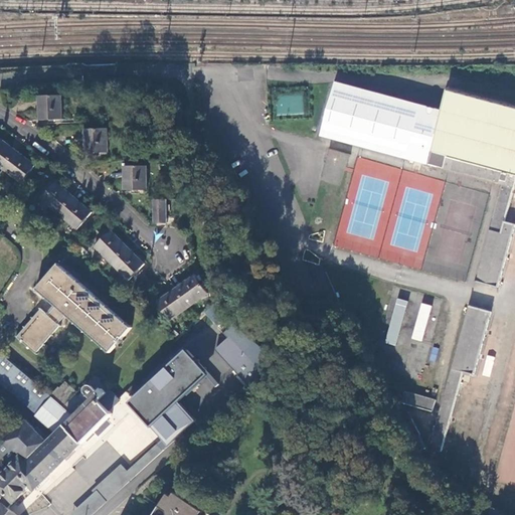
[(477,282),(498,289),(514,226),(514,225),(504,222),(514,178),(514,105),(451,88),(444,113),(421,107),(422,106),(338,82),(323,136),(503,185),(477,282)]
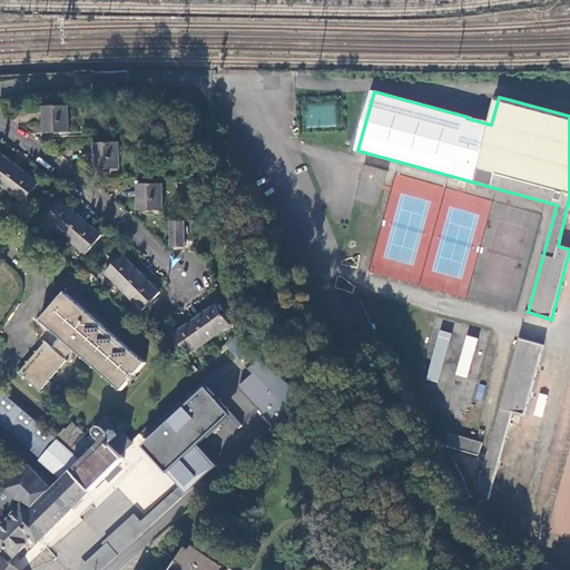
[(43,106),(45,131),(70,131),(69,105),(43,106)]
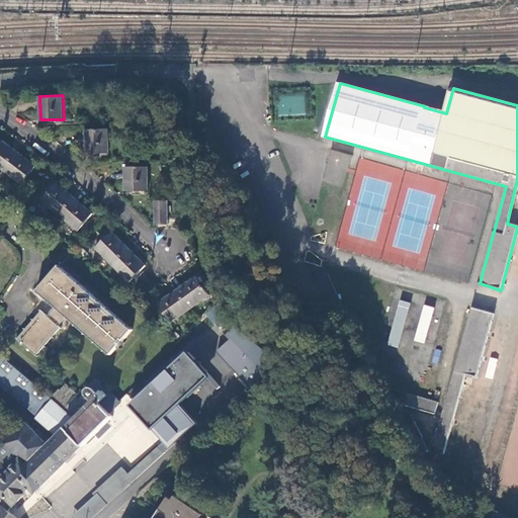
[(169,106),(178,118),(185,113),(176,101),(169,106)]
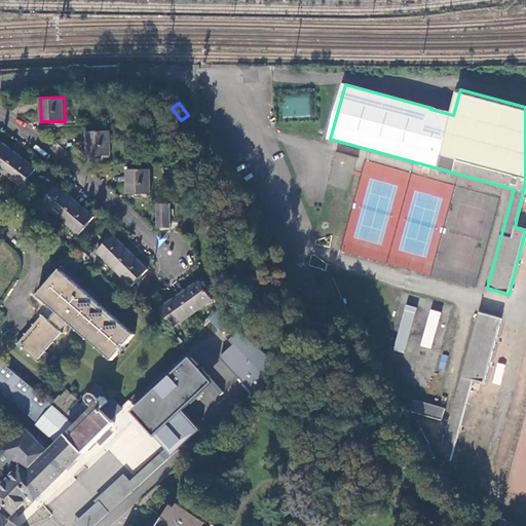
[(86,132),(87,156),(111,156),(110,132),(86,132)]
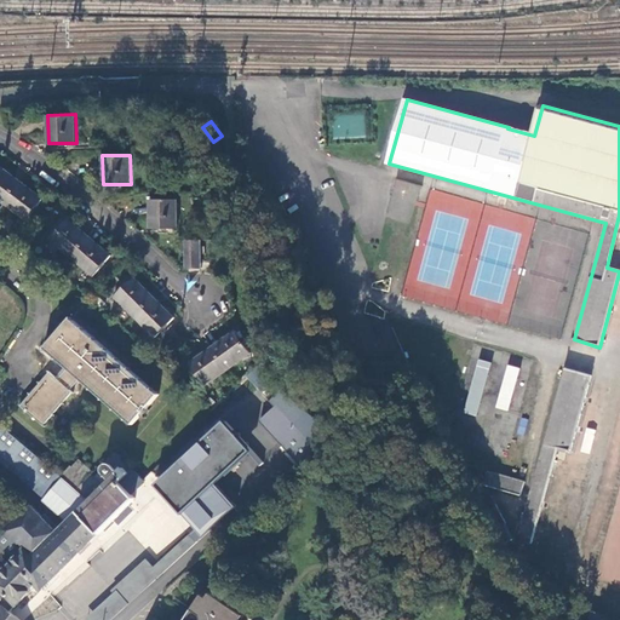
[(0,200),(4,204),(21,182),(0,166),(0,200)]
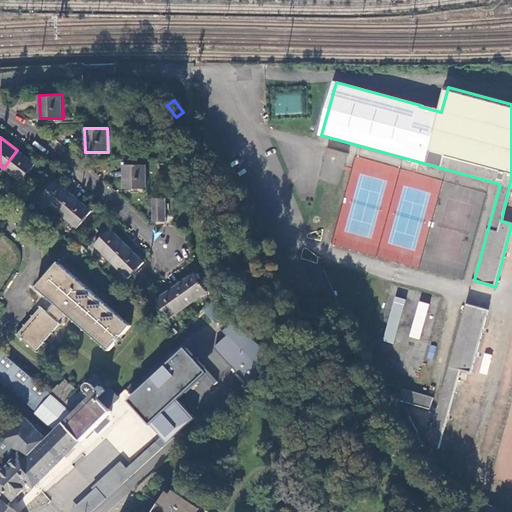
[(35,164),(17,150),(3,168),(22,182),(35,164)]
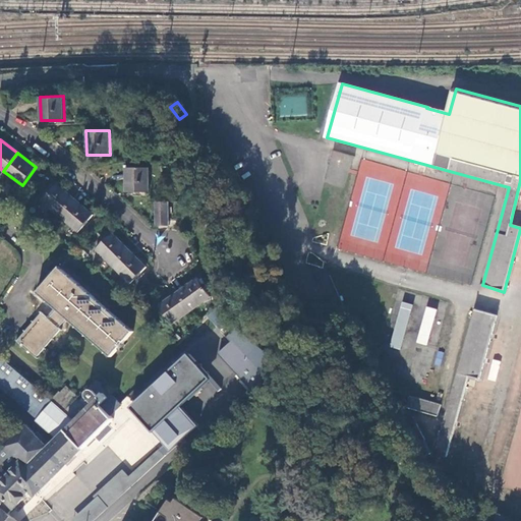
[(127,168),(127,192),(150,192),(150,168),(127,168)]
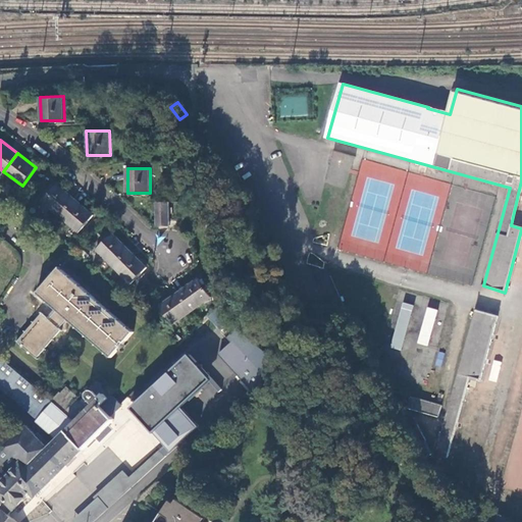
[(60,217),(75,200),(57,184),(43,202),(60,217)]
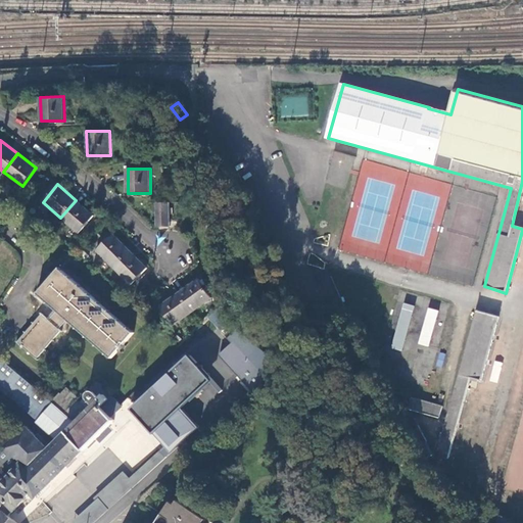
[(94,216),(76,200),(60,218),(79,233),(94,216)]
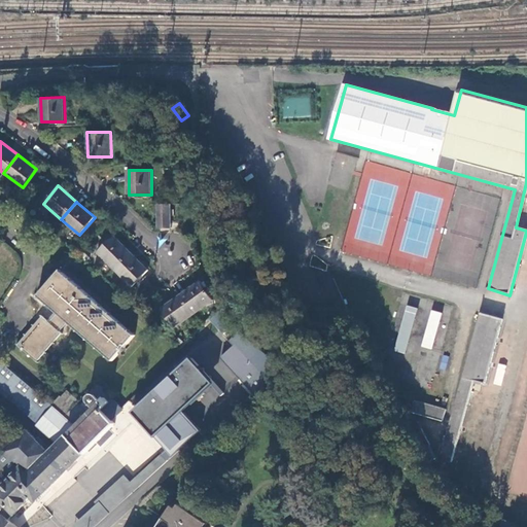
[(160,227),(172,229),(172,204),(160,204),(160,227)]
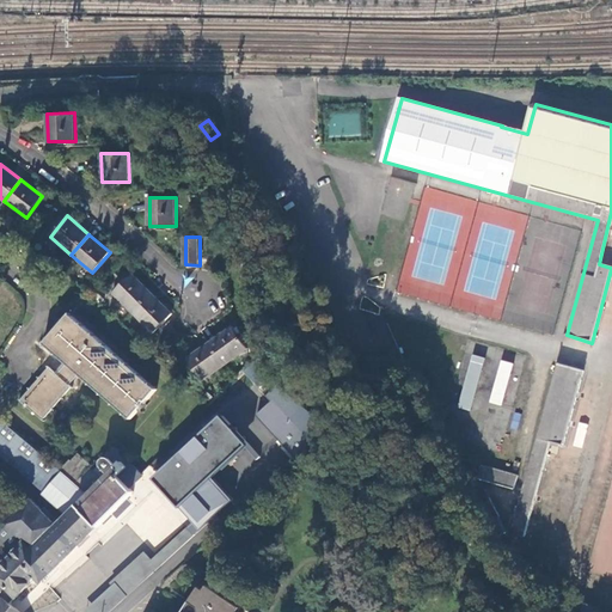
[(134,312),(152,293),(133,274),(114,293),(134,312)]
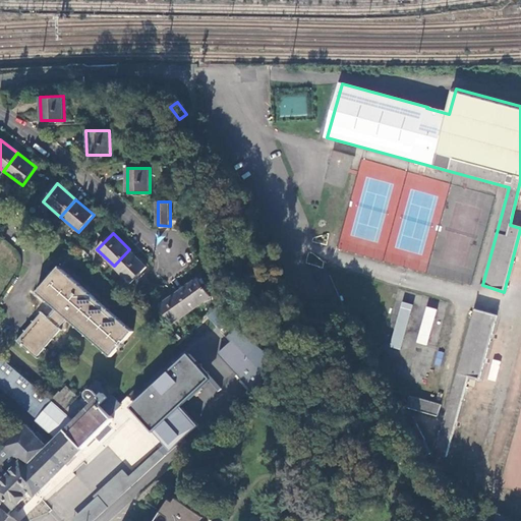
[(147,267),(129,249),(114,266),(130,283),(147,267)]
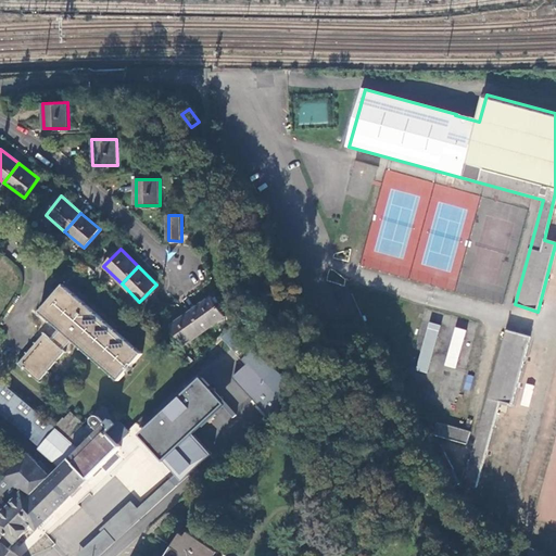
[(62,288),(37,316),(58,335),(52,340),(45,333),(16,365),(37,383),(64,354),(61,352),(68,342),(115,384),(125,374),(127,376),(131,371),(129,369),(139,357),(62,288)]
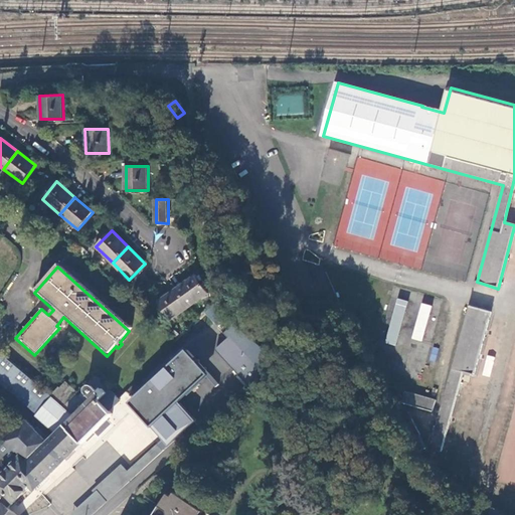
[(197,276),(177,289),(189,307),(209,293),(197,276)]
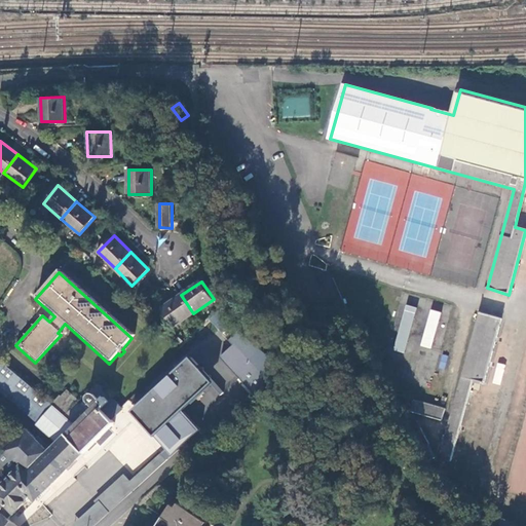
[(193,313),(181,295),(161,308),(174,327),(193,313)]
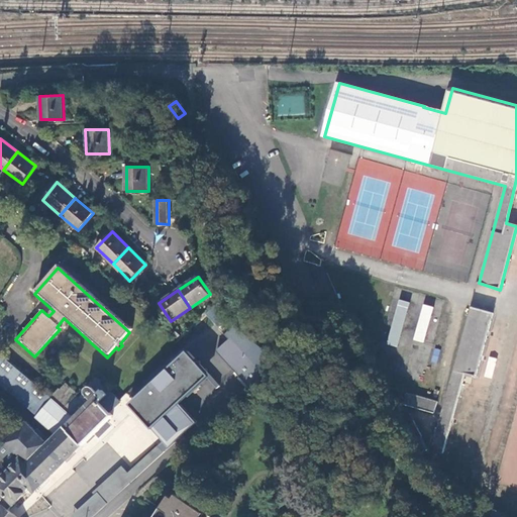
[(399,299),(386,343),(396,346),(409,302),(399,299)]
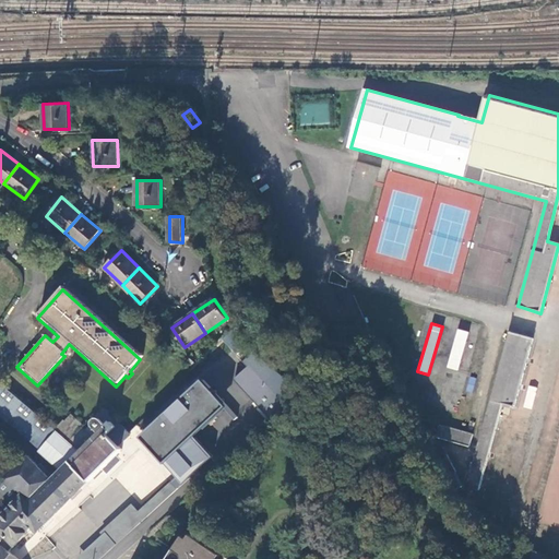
[(239,329),(223,341),(248,365),(234,380),(272,423),(305,389),(239,329)]
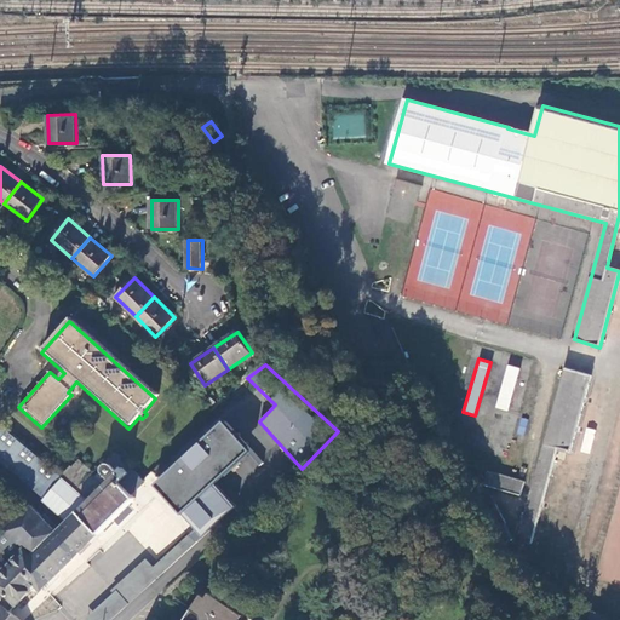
[(507,365),(494,407),(506,411),(520,368),(507,365)]
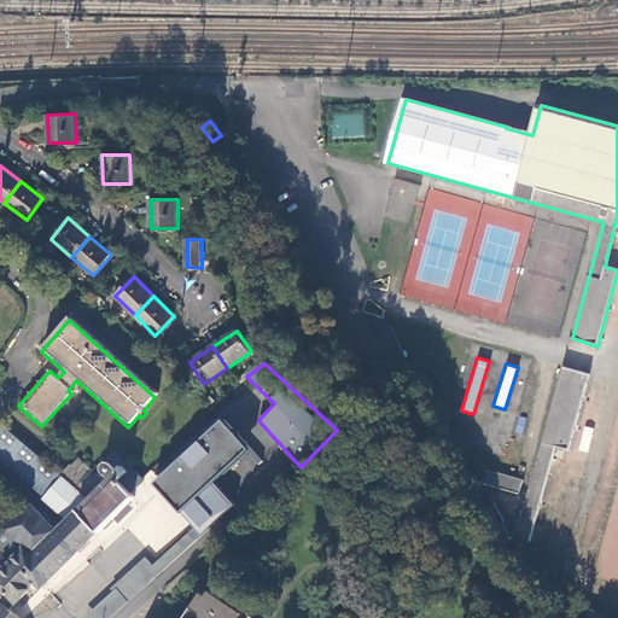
[(517,537),(529,542),(557,447),(570,450),(589,375),(564,368),(517,537)]
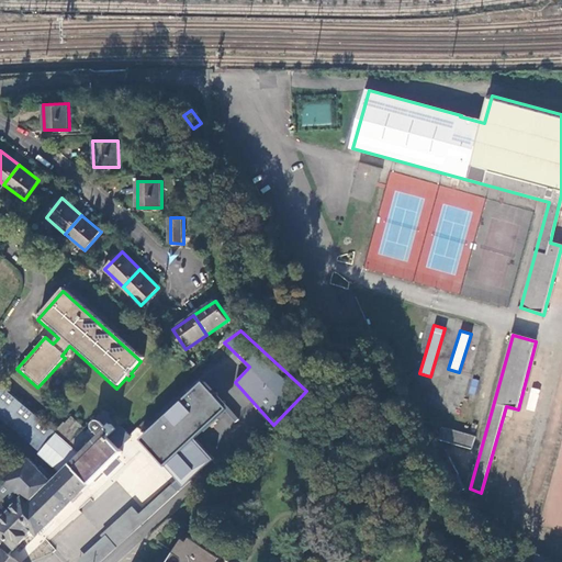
[(139,439),(176,480),(181,486),(212,459),(193,438),(227,406),(203,381),(139,439)]
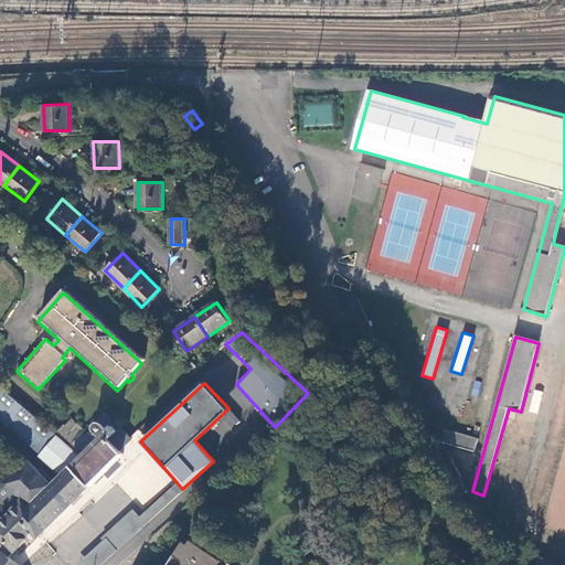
[(0,392),(0,417),(39,455),(55,435),(3,388),(0,392)]
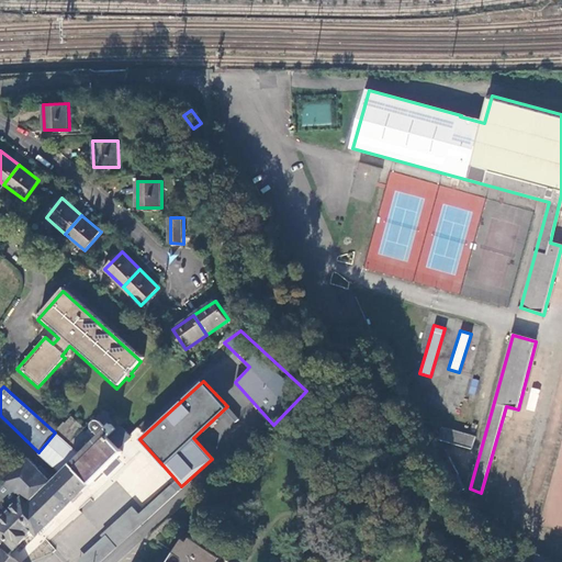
[(56,431),(71,444),(83,430),(86,428),(71,416),(64,424),(56,431)]
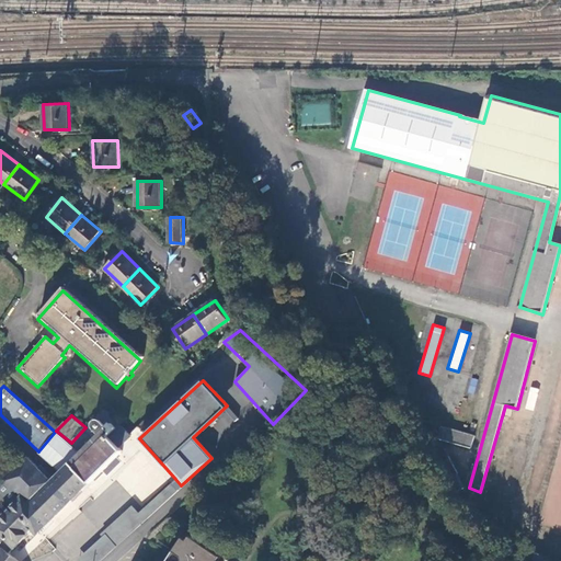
[(66,464),(89,485),(102,471),(106,476),(121,461),(117,457),(123,451),(107,435),(115,428),(111,424),(106,422),(103,426),(99,422),(93,421),(89,423),(89,427),(94,434),(77,451),(55,432),(38,451),(36,454),(57,472),(66,464)]
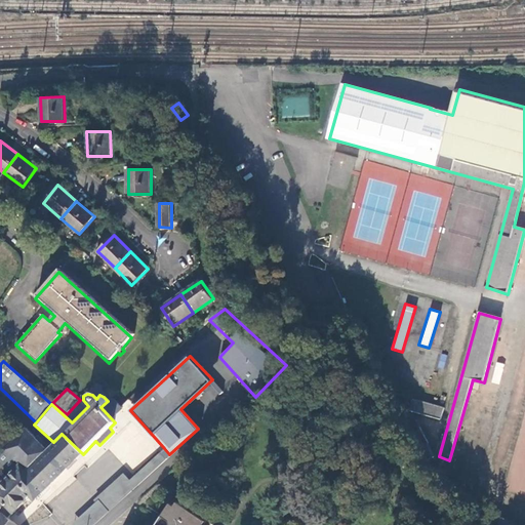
[(410,411),(442,420),(445,408),(413,399),(410,411)]
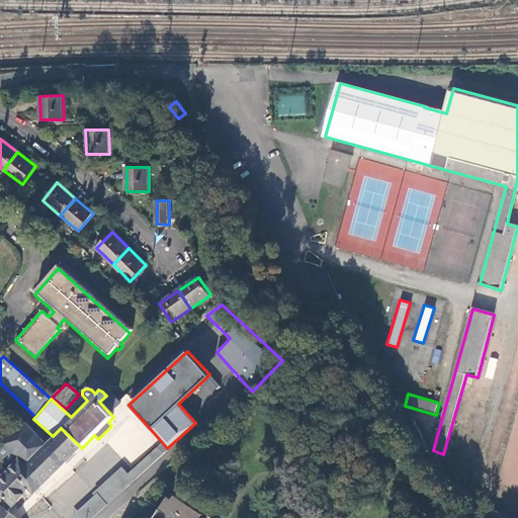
[(397,414),(402,412),(396,398),(390,401),(396,415),(397,414)]
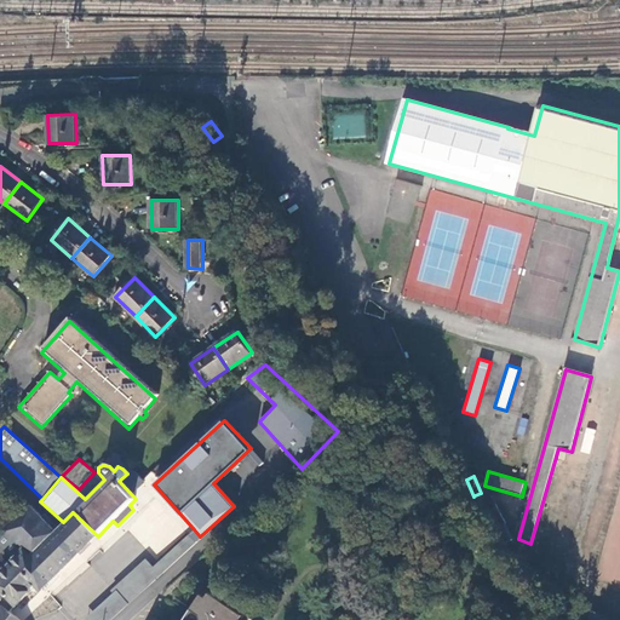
[(486,491),(481,493),(475,495),(494,532),(507,526),(492,495),(489,497),(486,491)]
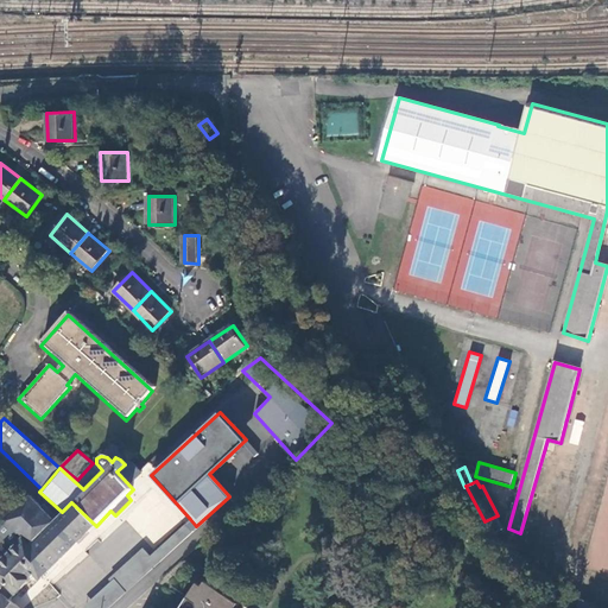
[(0,594),(1,593),(8,600),(31,577),(36,582),(96,526),(71,502),(62,512),(52,520),(31,496),(12,517),(0,529),(0,594)]
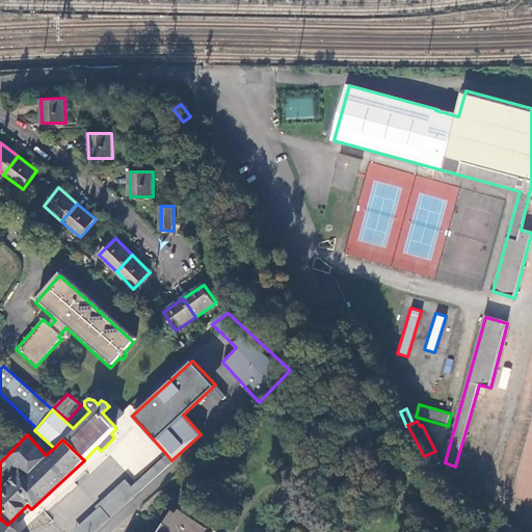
[(74,530),(76,531),(98,531),(173,462),(171,460),(166,454),(131,485),(125,480),(95,507),(97,509),(74,530)]
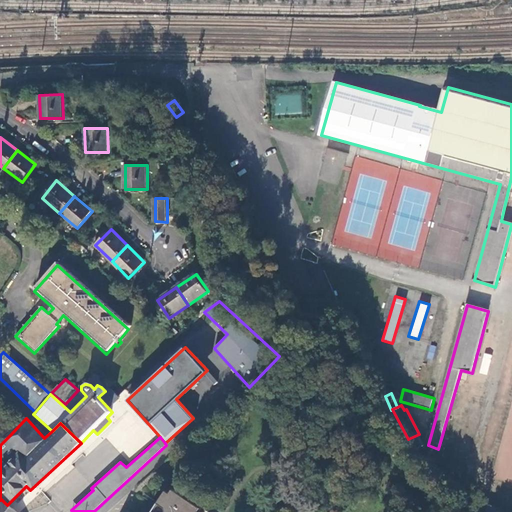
[(206,511),(207,511),(171,487),(160,503),(167,507),(167,511),(206,511)]
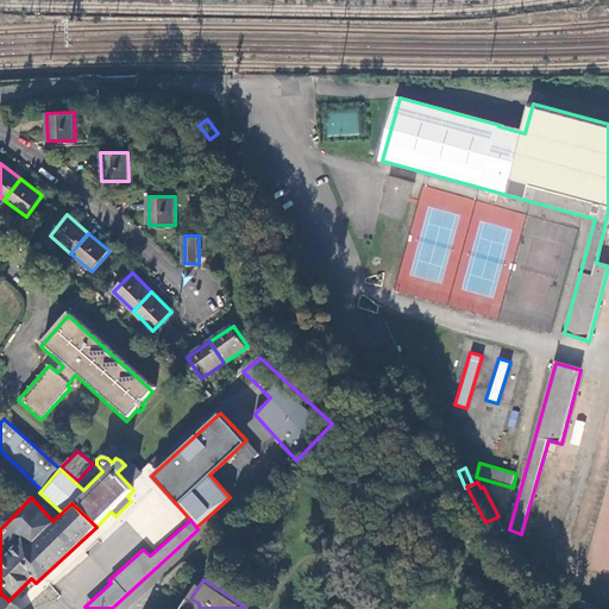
[(0,608),(18,608),(8,601),(1,594),(0,595),(0,608)]
